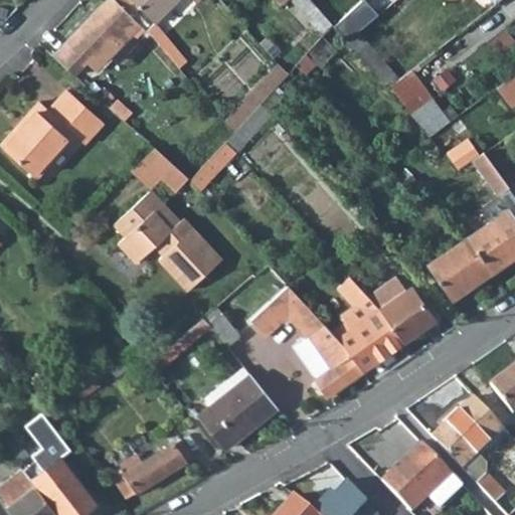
[(139,6),(132,0),(105,0),(52,55),(73,74),(86,61),(96,70),(109,57),(99,47),(109,36),(119,46),(132,33),(122,24),(130,15),(139,6)]
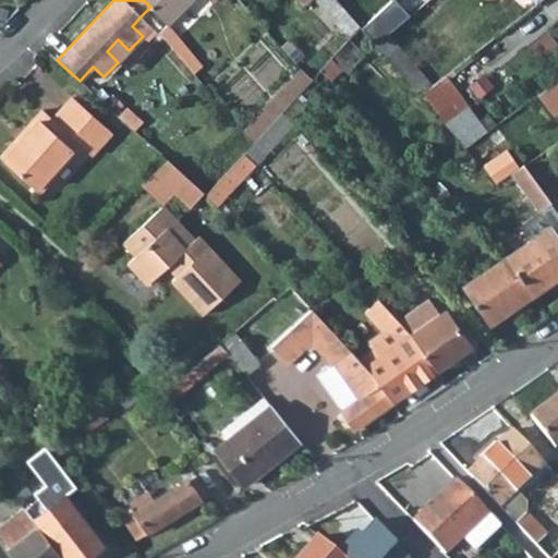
[(213,0),(143,0),(150,7),(168,24),(190,0),(211,0),(213,0)]
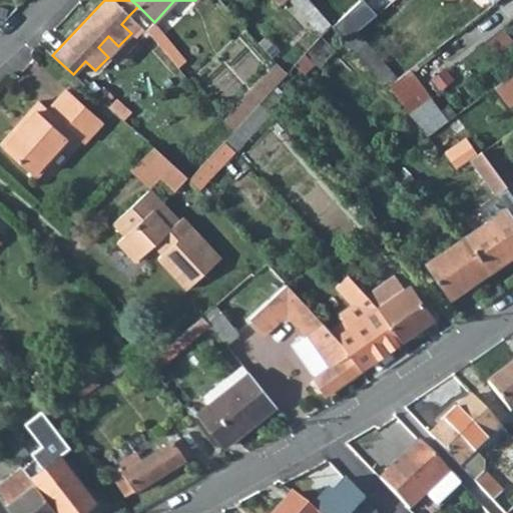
[(308,0),(277,0),(282,5),(287,0),(291,0),(322,34),(330,25),(320,13),(314,6),(308,0)]
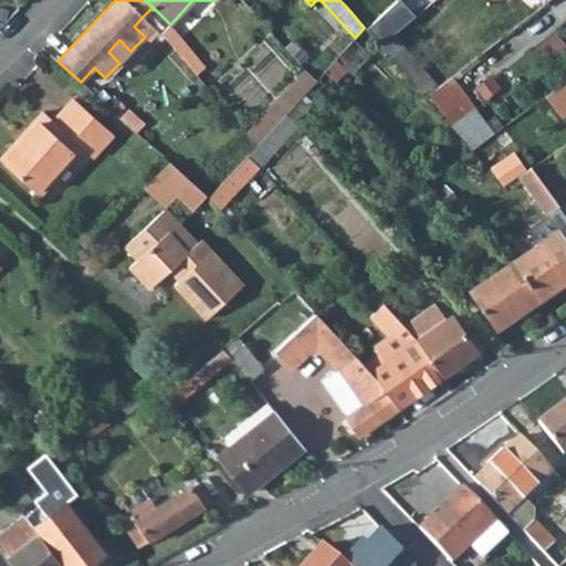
[(391,32),(425,4),(425,3),(421,0),(405,0),(381,20),(391,32)]
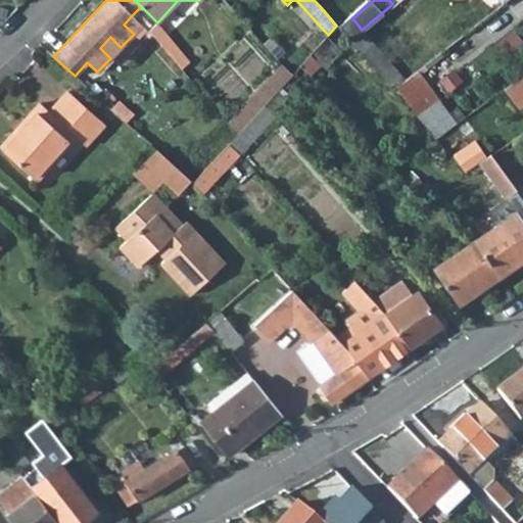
[(359,35),(333,7),(326,13),(336,26),(344,34),(350,42),(359,35)]
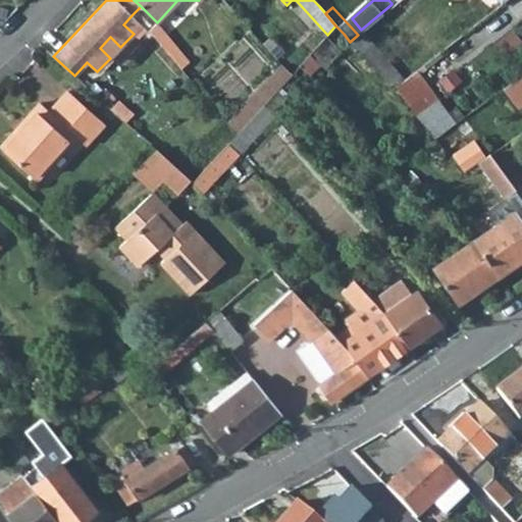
[(132,15),(123,24),(134,34),(142,24),(132,15)]
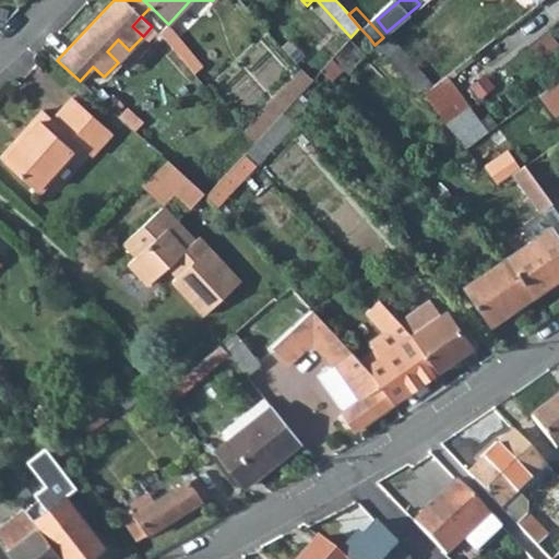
[(202,64),(168,24),(161,32),(194,72),(202,64)]
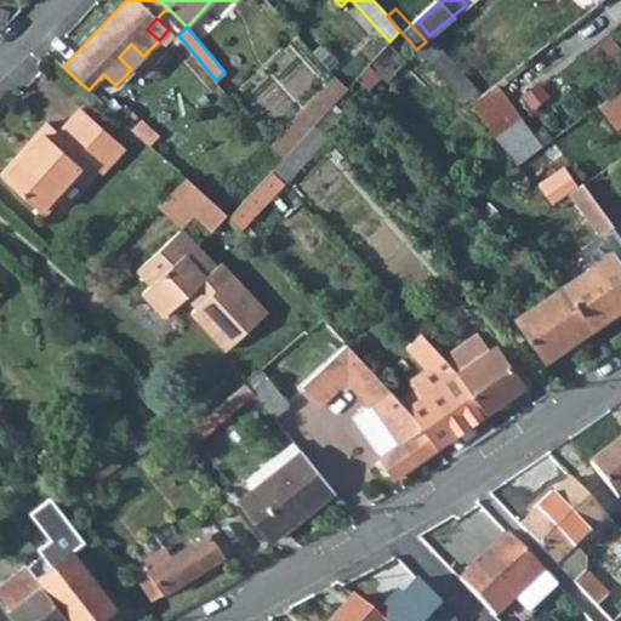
[(409,40),(399,30),(389,41),(355,79),(366,89),(409,40)]
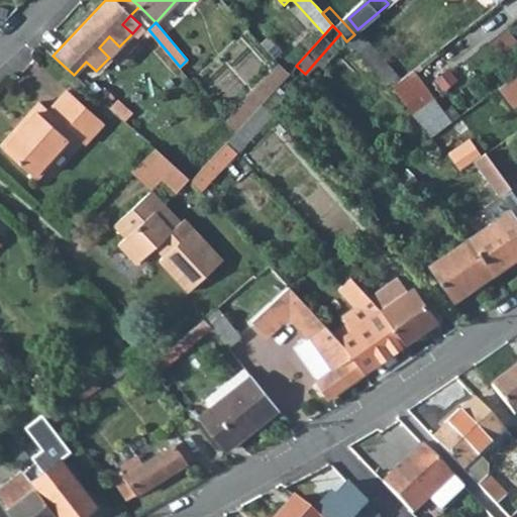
[(346,41),(357,54),(368,43),(357,32),(354,34),(346,41)]
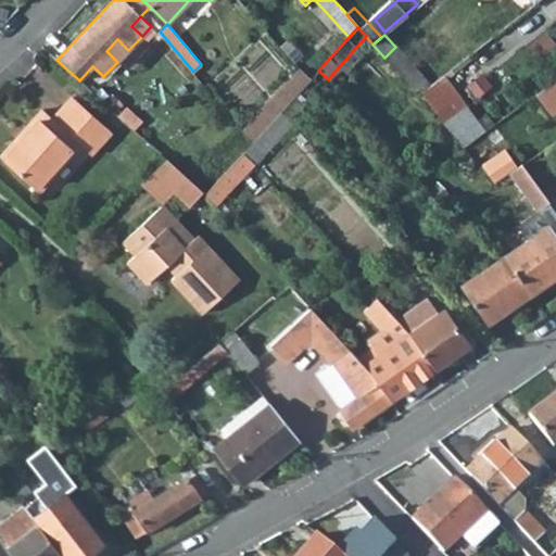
[(128,50),(117,39),(106,51),(117,62),(128,50)]
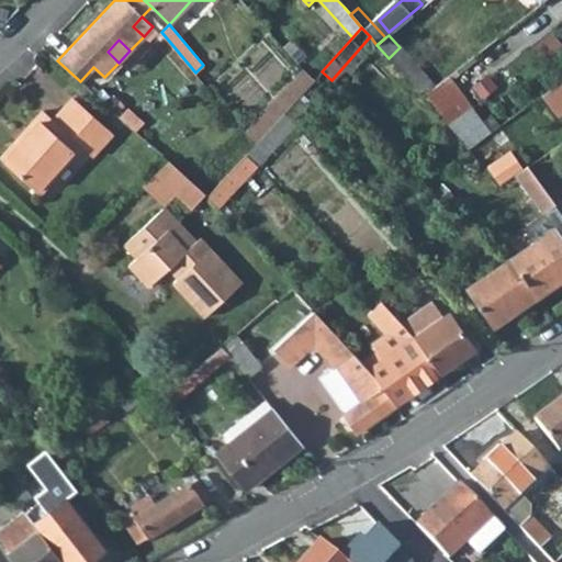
[(389,58),(406,79),(418,69),(400,47),(389,58)]
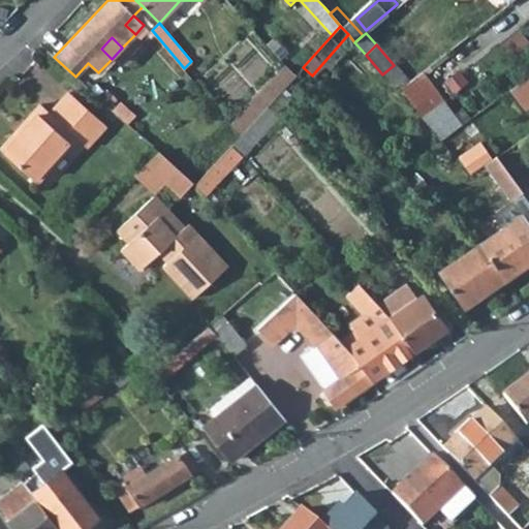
[(288,84),(296,74),(285,64),(272,79),(283,89),(288,84)]
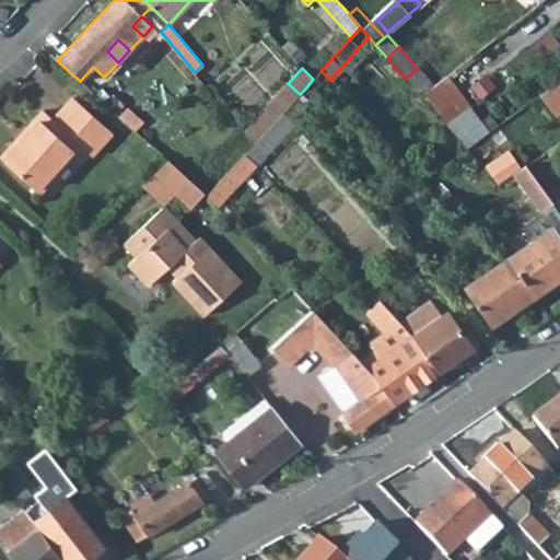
[(417,69),(405,79),(420,96),(423,93),(432,85),(417,69)]
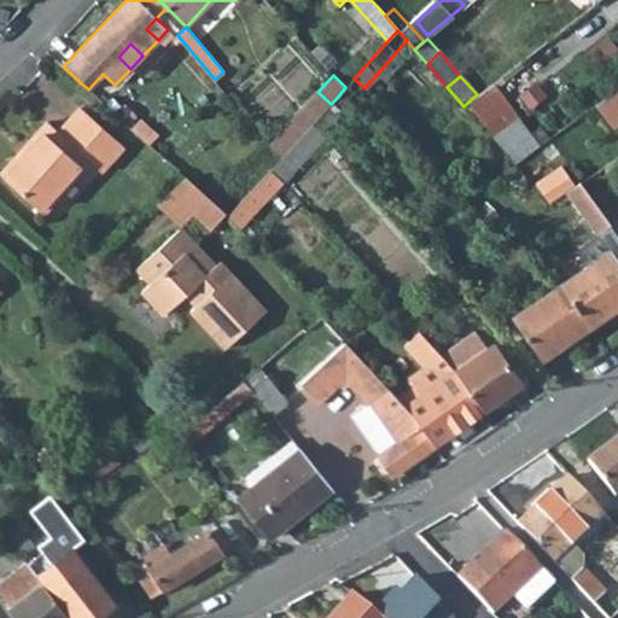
[(345,87),(337,98),(347,106),(365,88),(354,79),(345,87)]
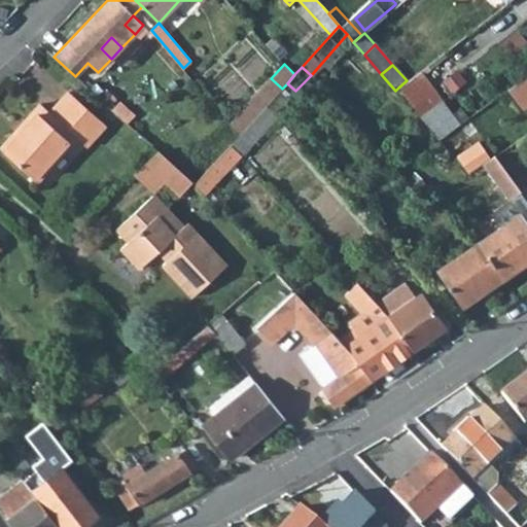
[(398,88),(440,139),(460,124),(420,70),(407,80),(398,88)]
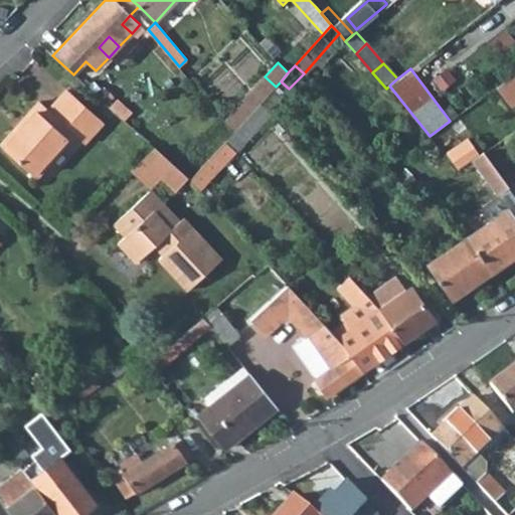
[(514,74),(506,81),(514,93),(514,74)]
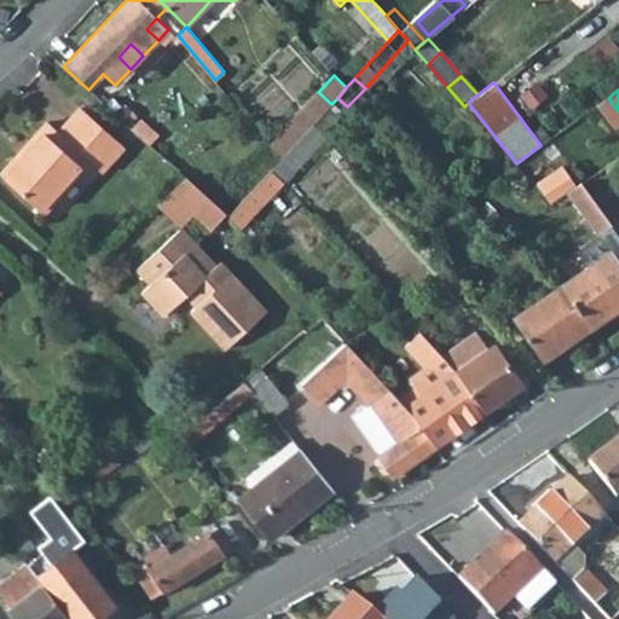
[(318,92),(270,145),(283,157),(312,125),(328,108),(331,104),(318,92)]
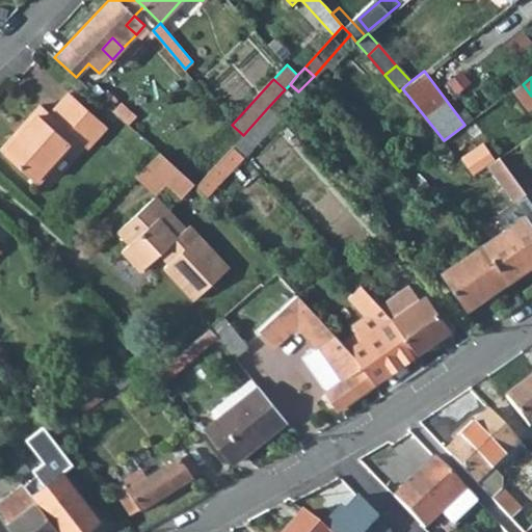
[(282,92),(291,100),(298,91),(290,84),(285,89),(282,92)]
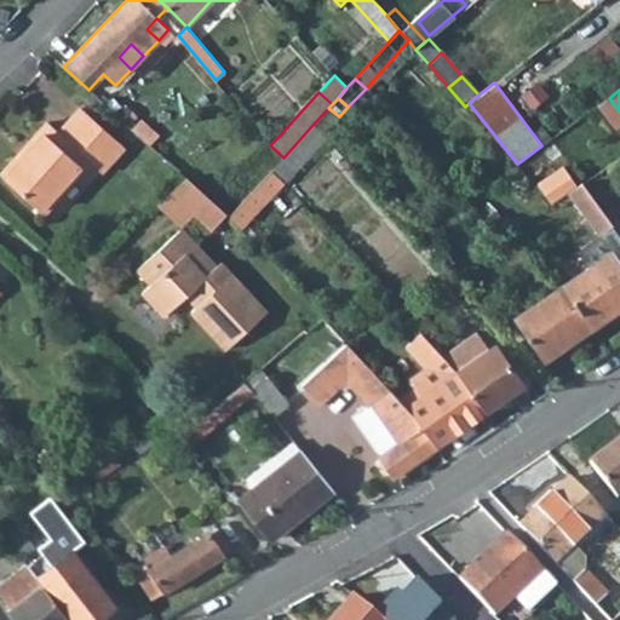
[(21,158),(17,154),(0,173),(44,212),(90,161),(101,171),(124,145),(108,132),(98,122),(80,107),(58,131),(47,121),(28,143),(32,147),(21,158)]
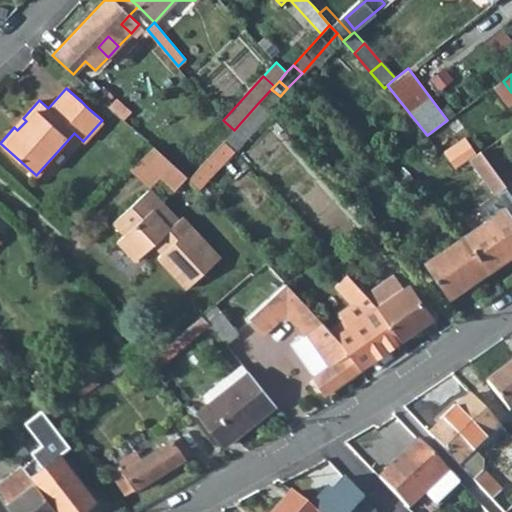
[(271,89),(258,103),(266,111),(280,96),(271,89)]
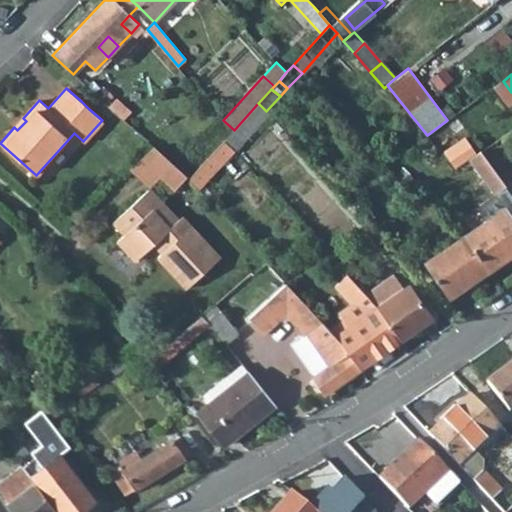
[(89,109),(93,104),(85,96),(81,101),(89,109)]
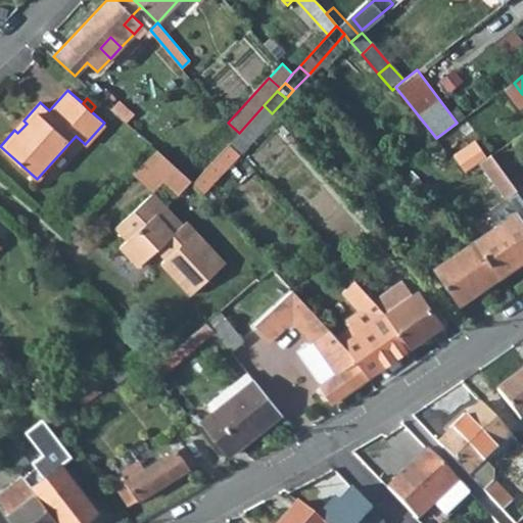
[(272,113),(264,105),(239,133),(228,144),(239,154),(275,116),(272,113)]
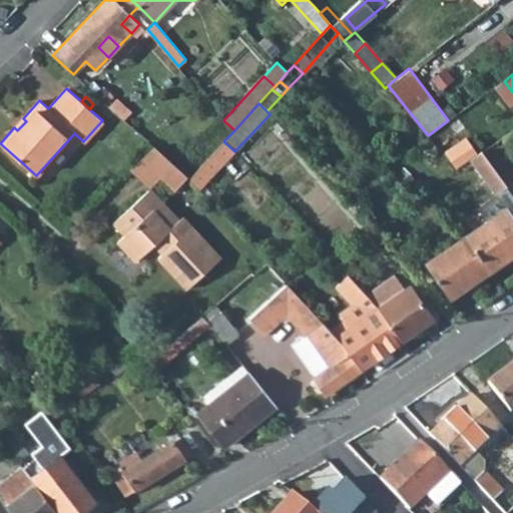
[(100,110),(109,118),(114,112),(105,104),(100,110)]
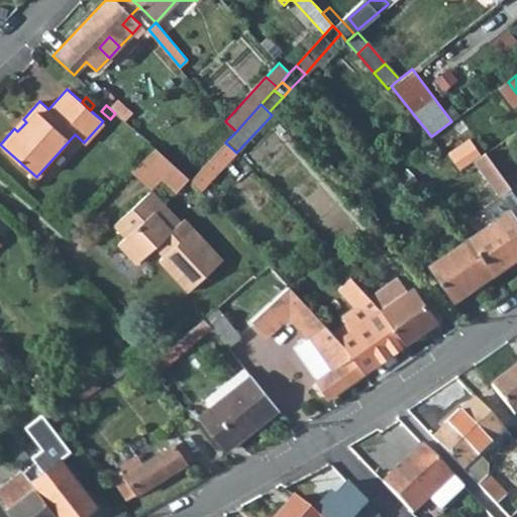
[(285,130),(277,121),(273,125),(281,134),(285,130)]
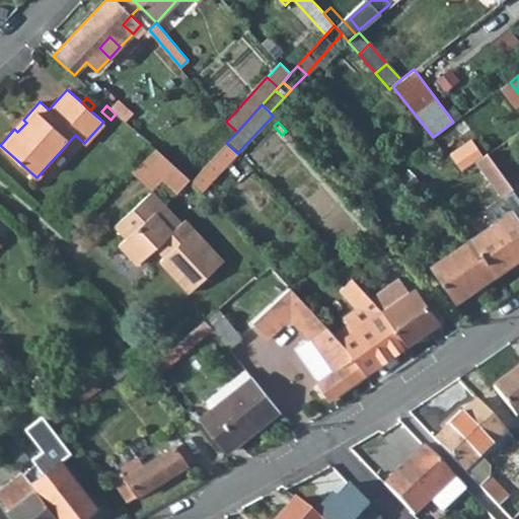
[(450,154),(461,170),(483,155),(471,140),(450,154)]
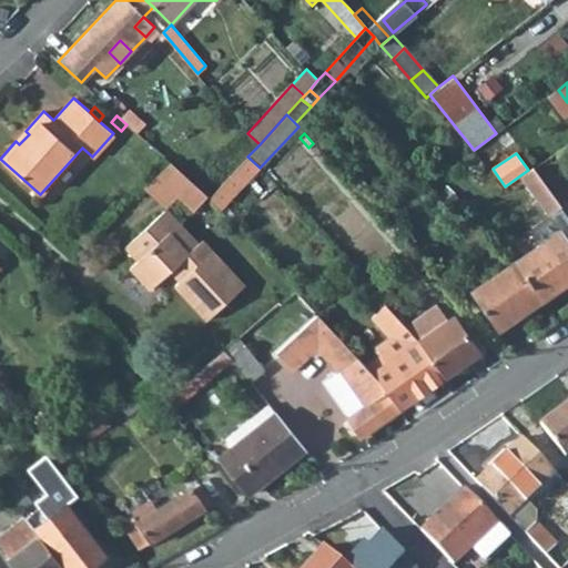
[(260,168),(247,156),(210,198),(220,210),(260,168)]
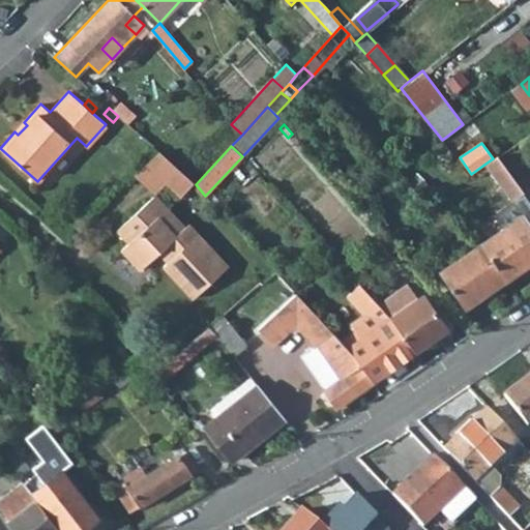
[(154,196),(165,184),(179,169),(159,151),(133,176),(154,196)]
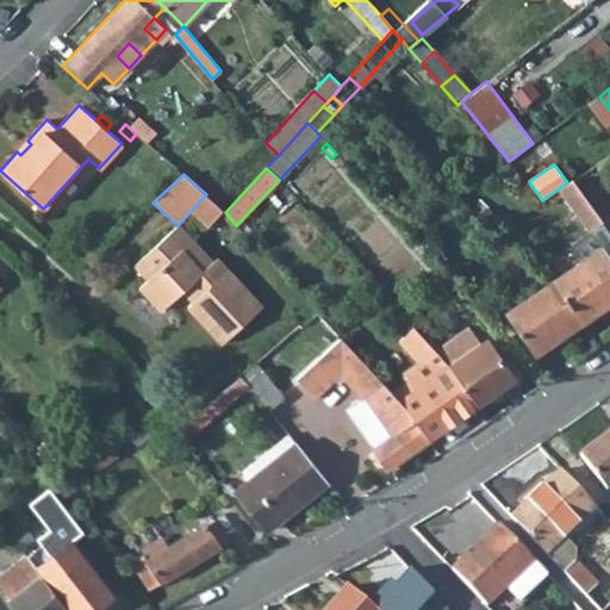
[(603,221),(573,179),(559,188),(590,231),(603,221)]
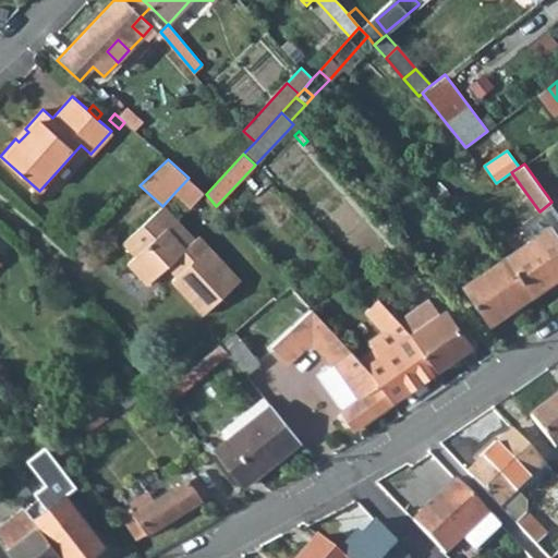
[(189,178),(173,194),(189,208),(204,192),(189,178)]
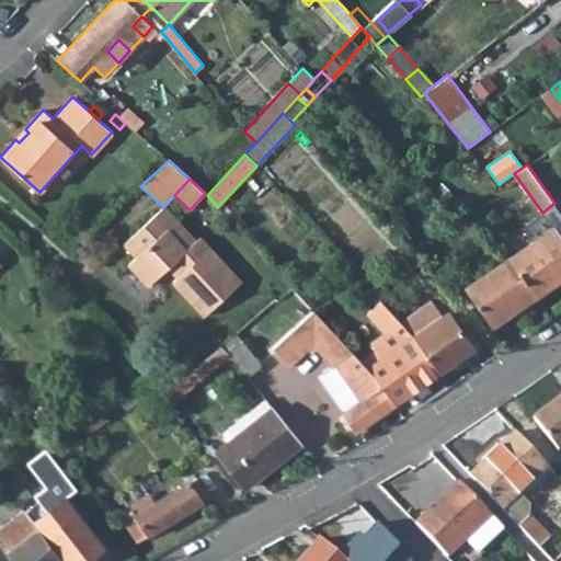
[(240,282),(198,237),(195,241),(163,207),(124,243),(136,256),(128,264),(148,286),(168,268),(172,263),(182,273),(176,278),(172,282),(204,316),(240,282)]
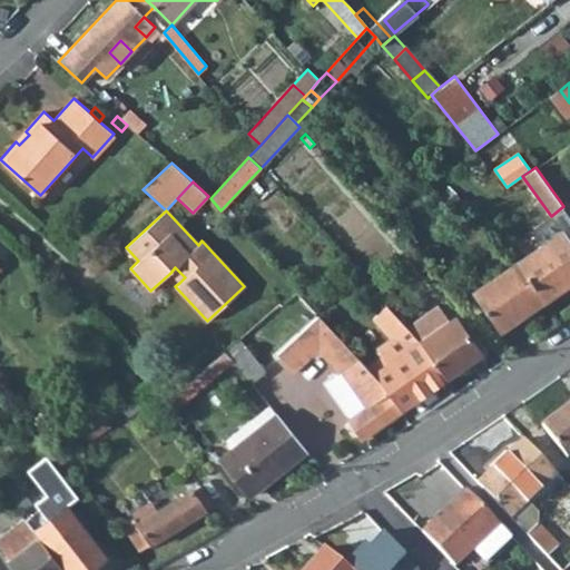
[(569,242),(562,232),(518,261),(544,301),(569,283),(569,242)]
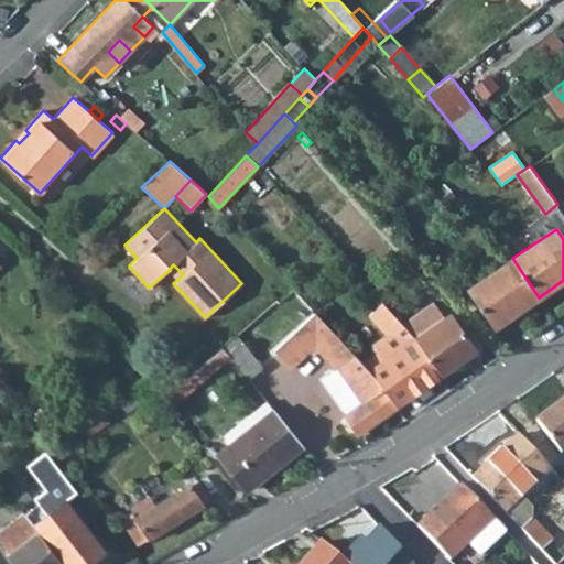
[(495,327),(539,297),(512,258),(468,289),(495,327)]
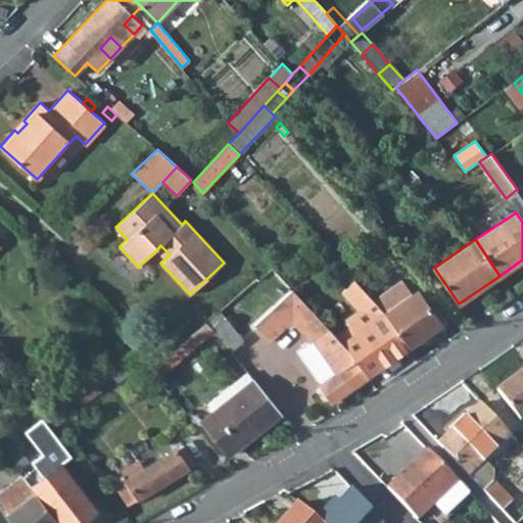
[(170,254),(160,245),(156,250),(164,259),(170,254)]
